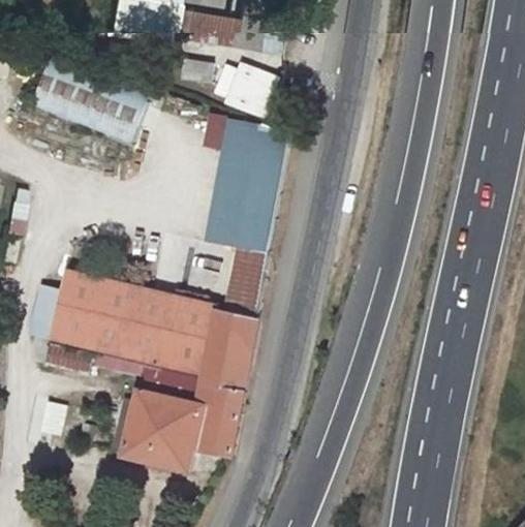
[(113,0),(109,31),(171,41),(172,32),(261,47),(266,18),(237,13),(235,24),(175,13),(177,0),(113,0)]
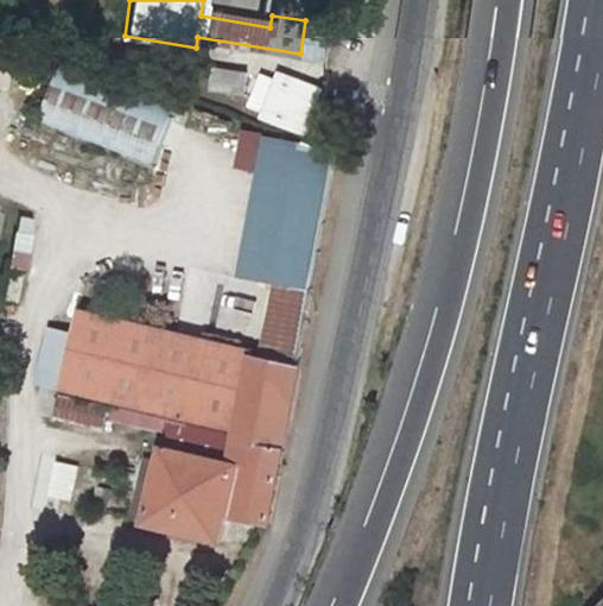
[(203,0),(201,16),(270,27),(272,16),(274,0),(203,0)]
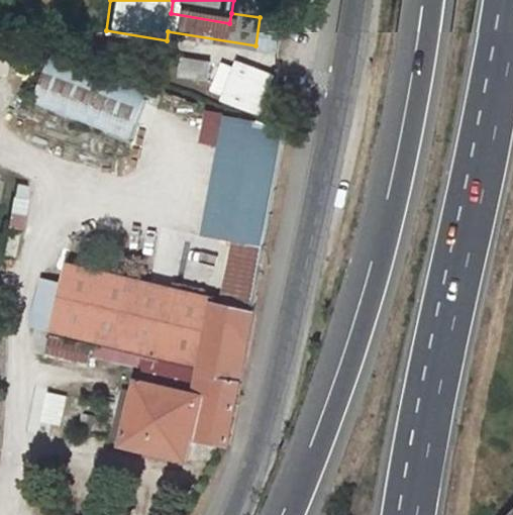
[(232,63),(234,49),(210,44),(209,49),(207,60),(231,65),(232,63)]
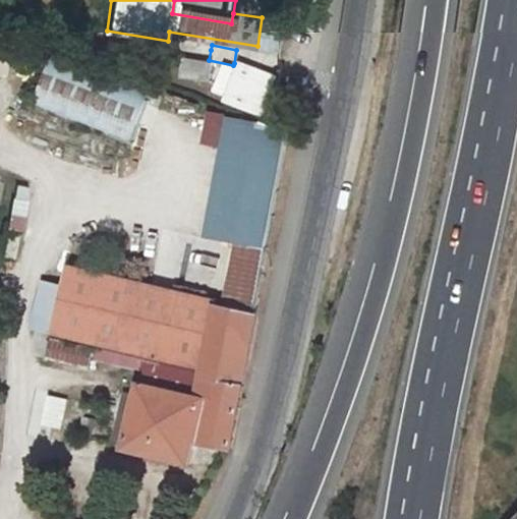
[(209,60),(211,50),(203,49),(200,59),(209,60)]
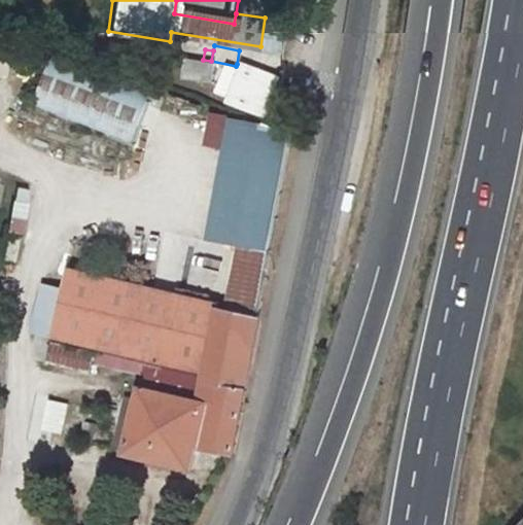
[(50,53),(30,105),(131,143),(150,91),(50,53)]
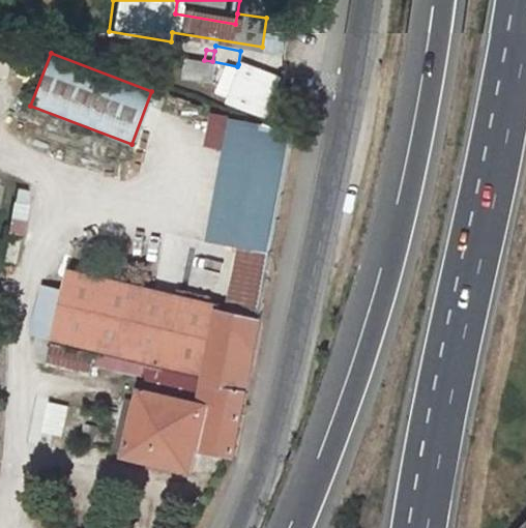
[(251,68),(238,64),(237,66),(227,99),(269,114),(273,101),(242,91),(251,68)]
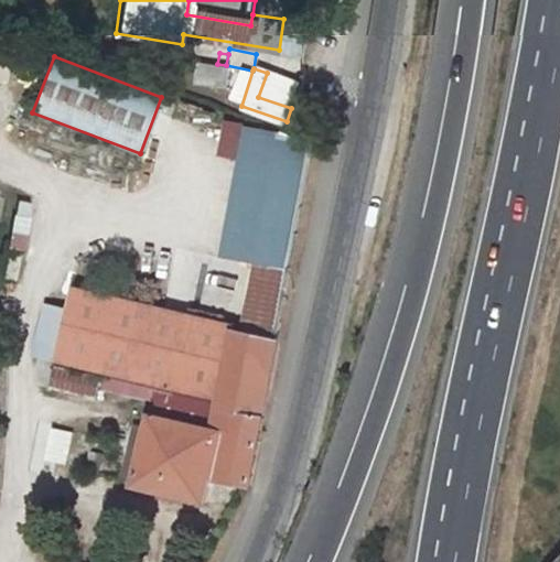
[(300,83),(267,73),(258,97),(291,108),(300,83)]
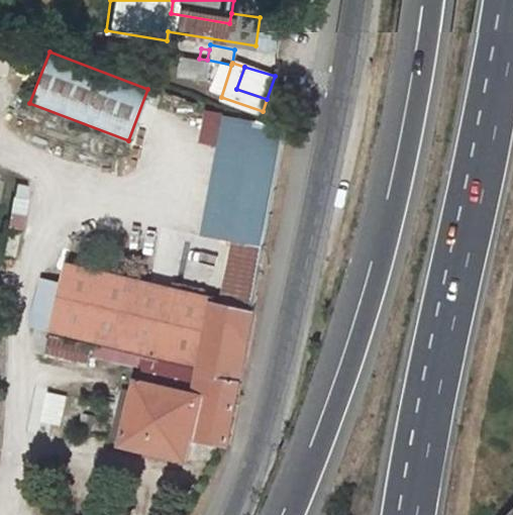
[(250,119),(220,114),(200,234),(229,239),(218,302),(210,301),(211,297),(64,262),(47,330),(46,331),(100,343),(98,352),(138,362),(127,414),(108,409),(102,440),(184,458),(188,439),(224,445),(248,308),(261,245),(281,128),(250,119)]
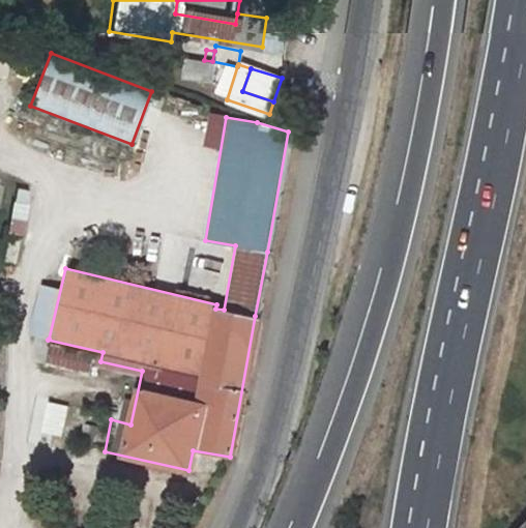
[(60,288),(38,283),(27,333),(49,339),(60,288)]
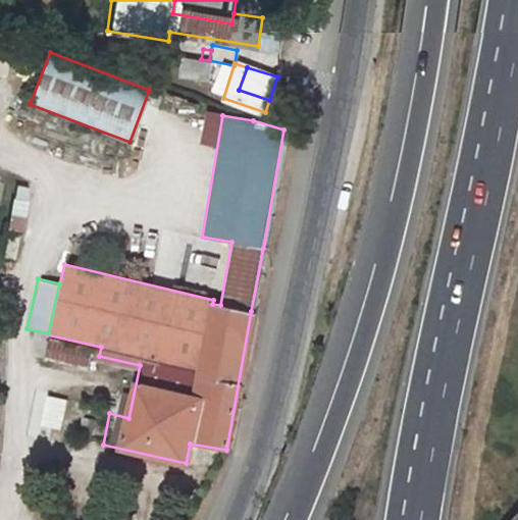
[(48,340),(43,358),(86,367),(90,349),(48,340)]
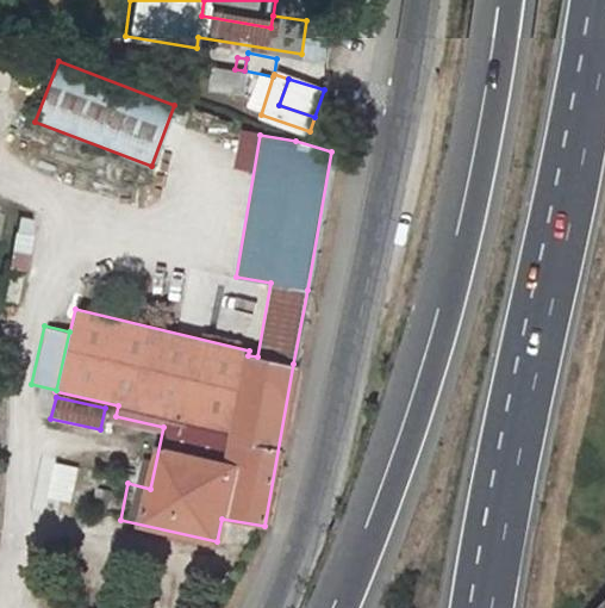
[(76,466),(52,461),(45,496),(69,501),(76,466)]
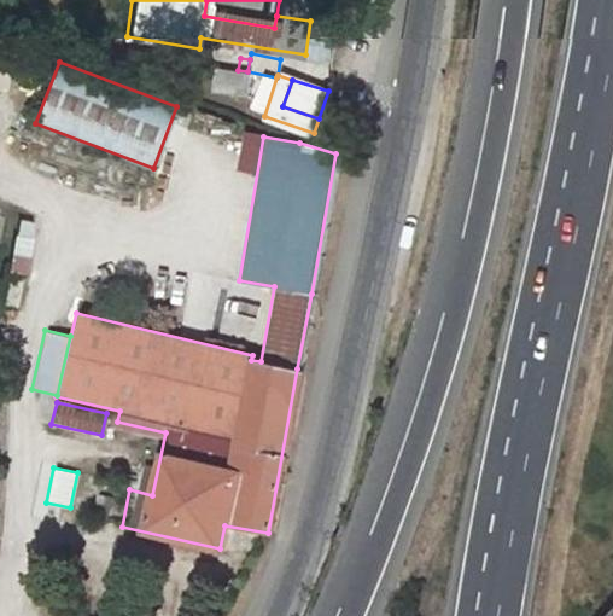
[(89,489),(86,512),(105,517),(109,492),(89,489)]
